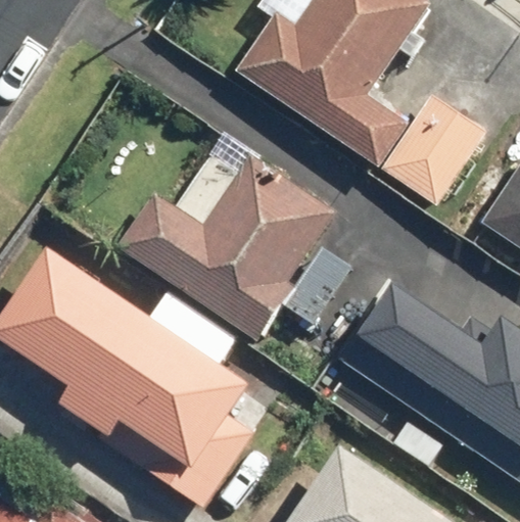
[(275,11),(234,70),(430,204),(481,130),(430,95),(409,126),(365,95),(429,2),(425,0),(308,0),(292,22),(275,11)]
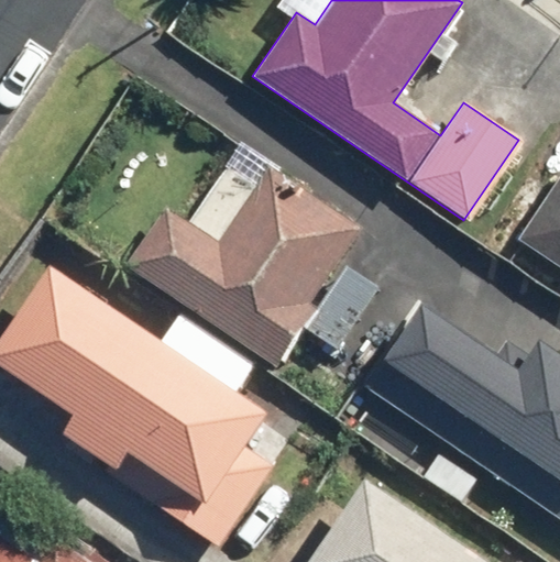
[(559,163),(511,239),(559,270),(559,163)]
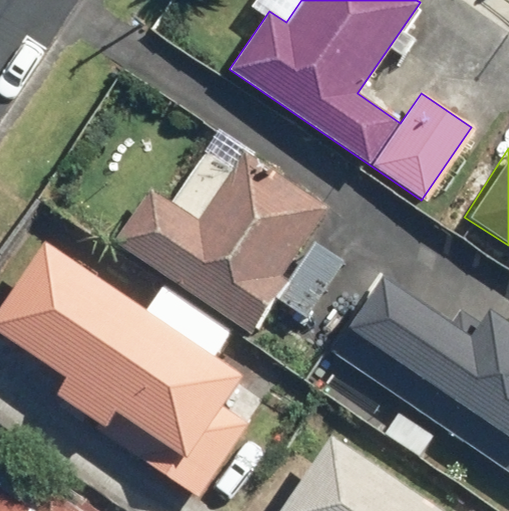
[(150,186),(114,242),(255,333),(288,282),(281,277),(328,206),(244,151),(200,219),(150,186)]
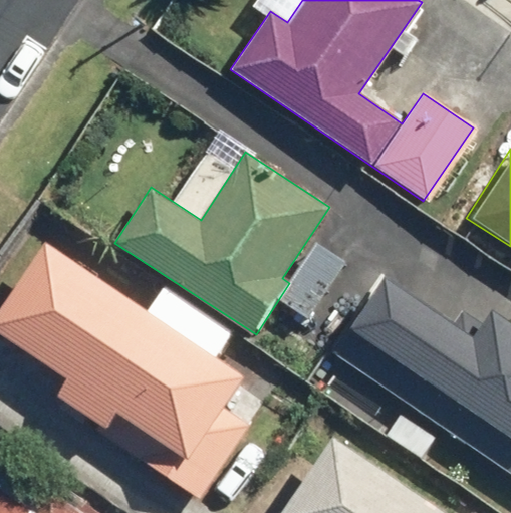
[(316,244),(278,301),(306,319),(344,263),(316,244)]
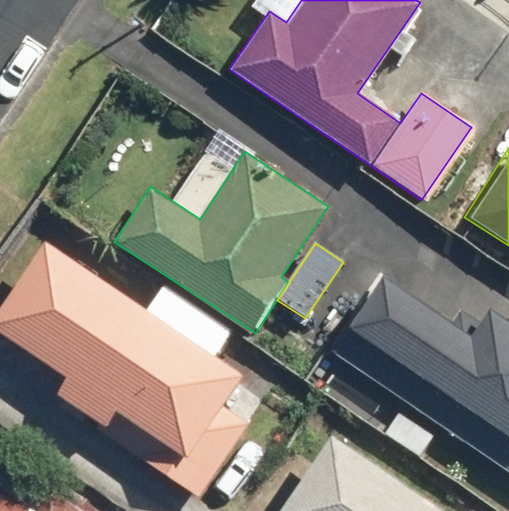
[(99,422),(94,429),(197,499),(248,425),(228,412),(251,378),(213,352),(229,328),(162,282),(144,308),(52,245),(0,321),(0,329),(73,379),(62,396),(99,422)]
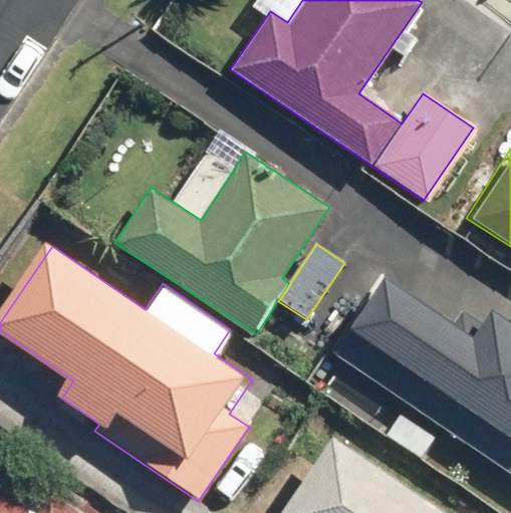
[(382,276),(330,352),(510,475),(510,325),(494,314),(476,339),(382,276)]
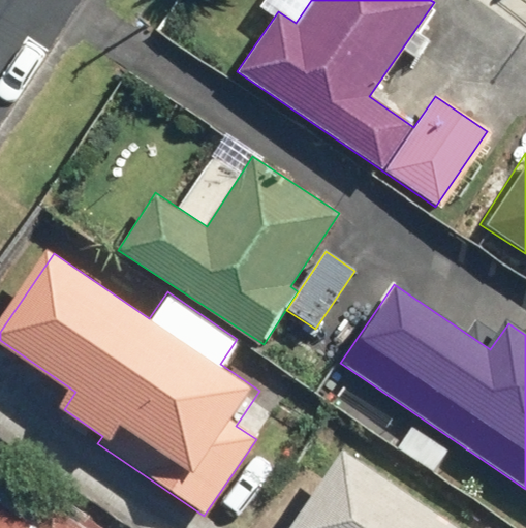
[(461,527),(348,454),(298,527),(461,527)]
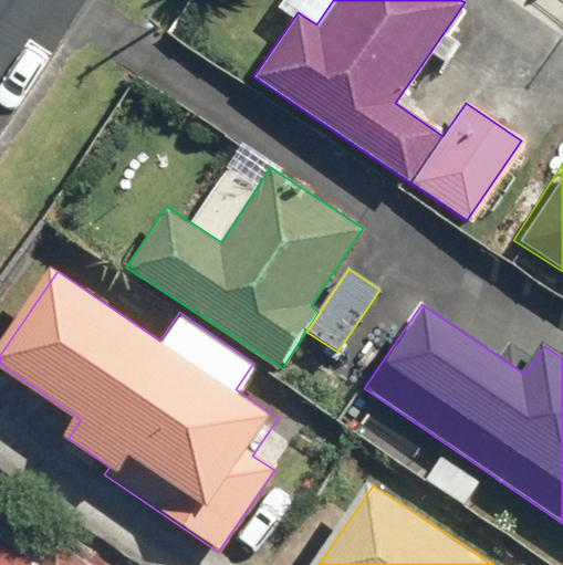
[(0,564),(94,564),(53,539),(38,562),(0,536),(0,564)]
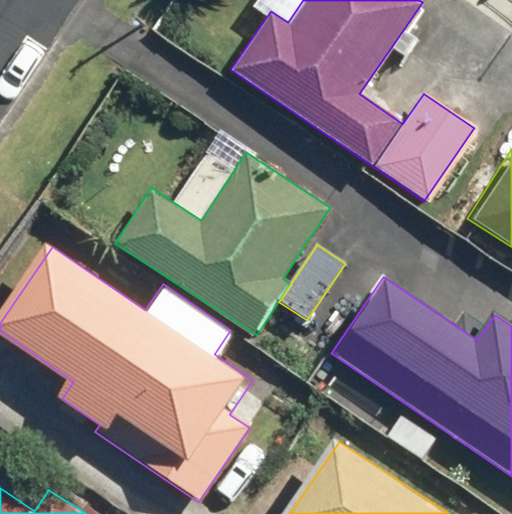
All buildings are outlined.
